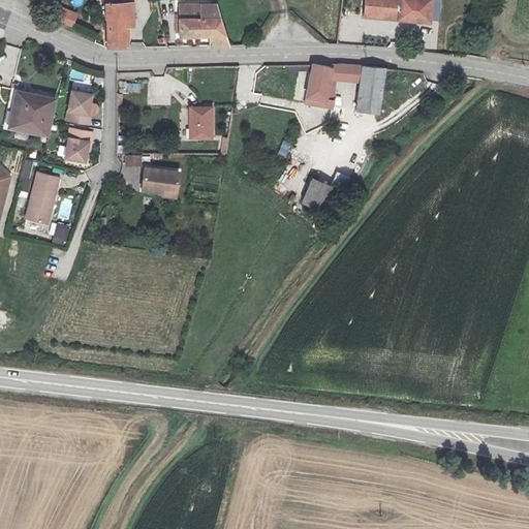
[(109,47),(129,45),(128,27),(134,27),(133,0),(105,0),(106,19),(109,19),(109,47)]
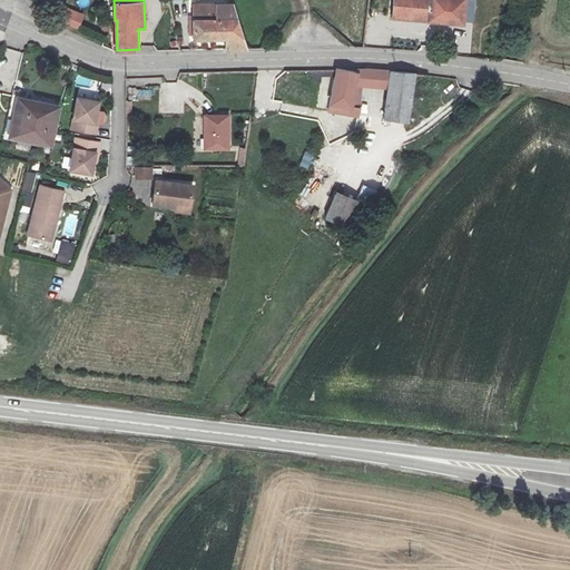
[(226,39),(226,51),(248,50),(238,22),(233,3),(200,5),(200,1),(195,0),(195,38),(226,39)]
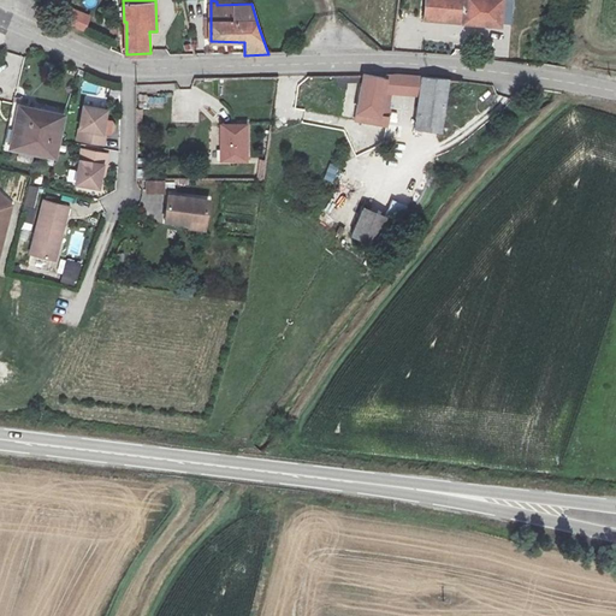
[(501,28),(501,23),(511,24),(514,0),(426,0),(425,21),(501,28)]
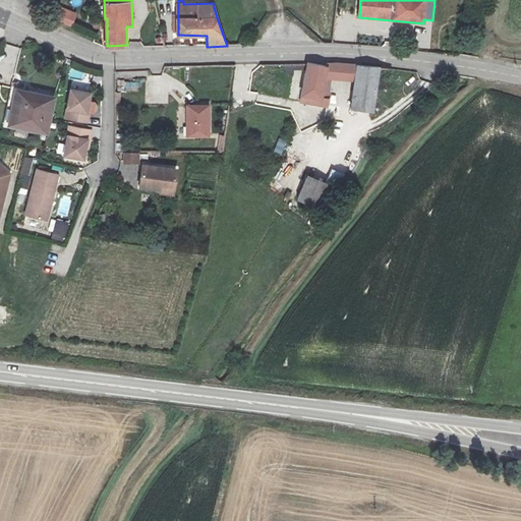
[(53,20),(69,26),(75,14),(59,7),(53,20)]
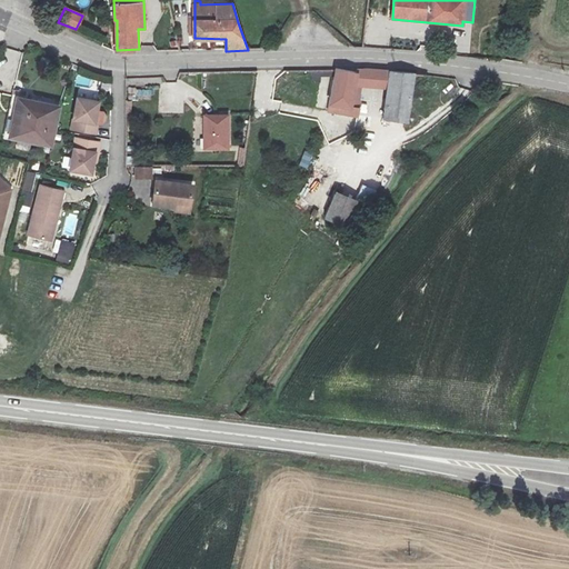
[(75,82),(108,91),(112,78),(79,68),(75,82)]
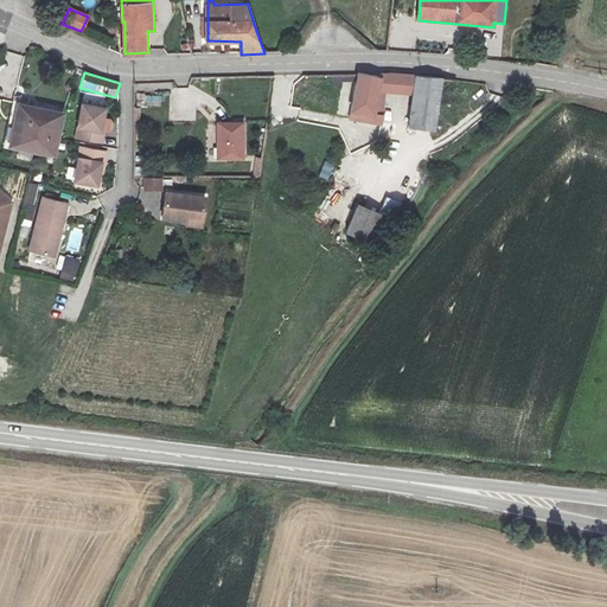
[(435,131),(442,78),(379,76),(379,80),(359,75),(351,119),(382,126),(384,115),(385,93),(414,95),(408,126),(435,131)]
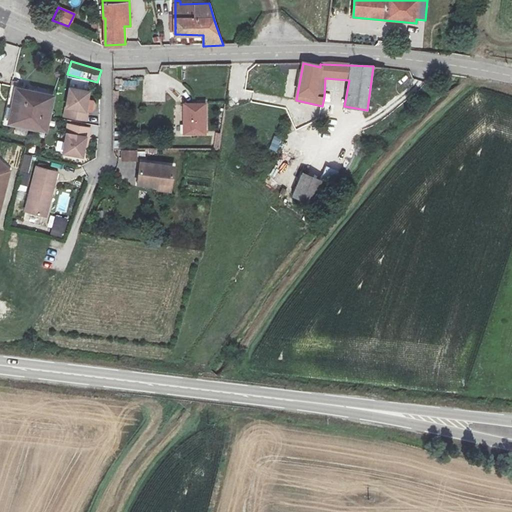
[(53,97),(15,89),(8,125),(46,132),(53,97)]
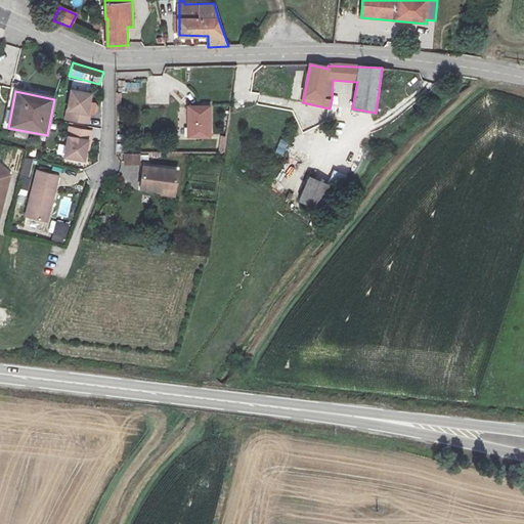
[(91,106),(89,106),(91,95),(72,92),(67,120),(89,124),(91,106)]
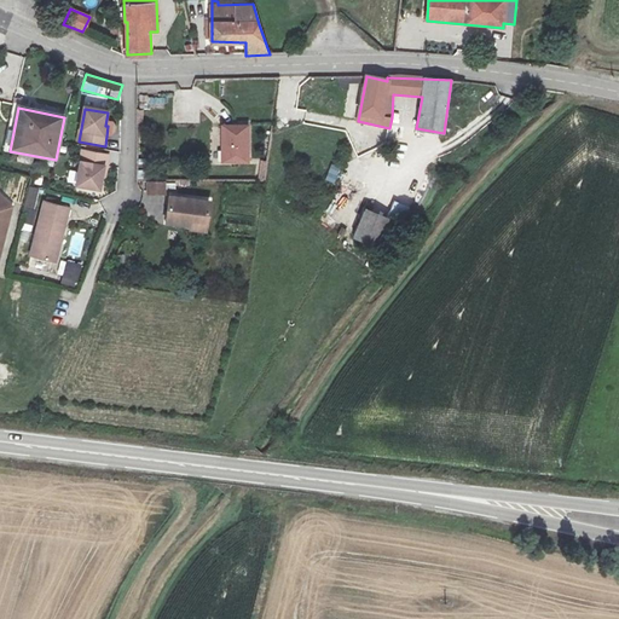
[(356,123),(352,139),(368,143),(371,126),(356,123)]
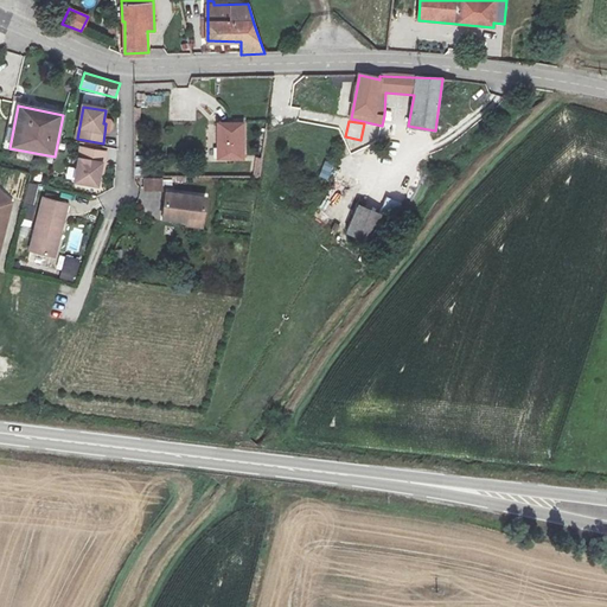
[(244,123),(217,123),(217,161),(244,160),(244,123)]
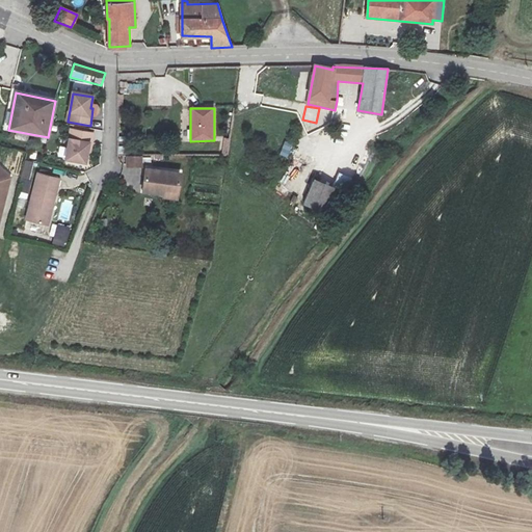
[(94,135),(72,131),(67,160),(85,163),(87,152),(90,152),(94,135)]
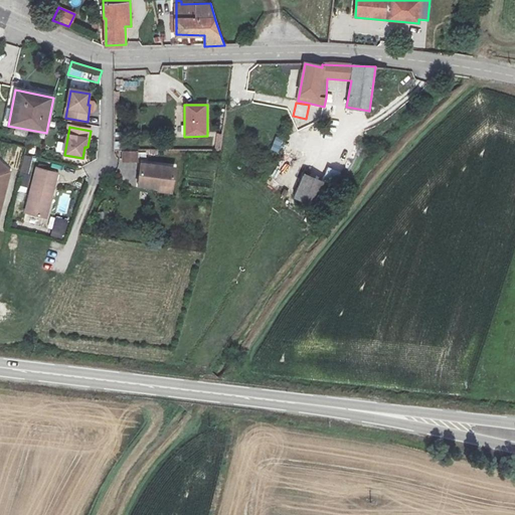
[(122,152),(123,161),(138,160),(138,151),(122,152)]
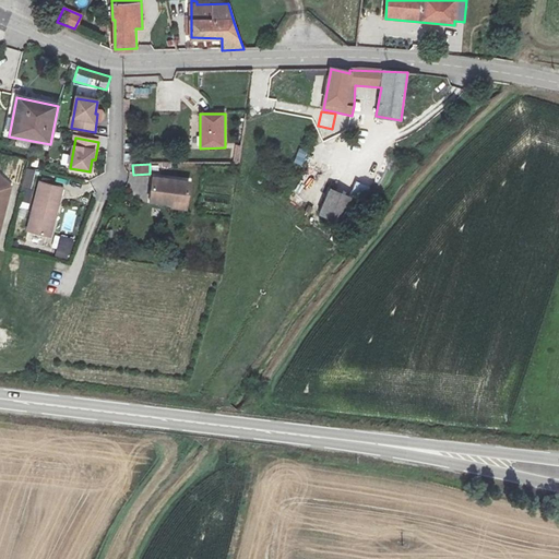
[(32,189),(36,170),(25,168),(21,186),(32,189)]
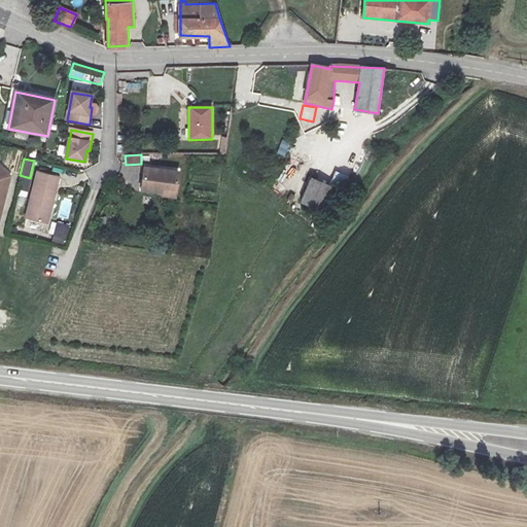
[(180,171),(144,167),(142,189),(161,191),(161,195),(177,197),(180,171)]
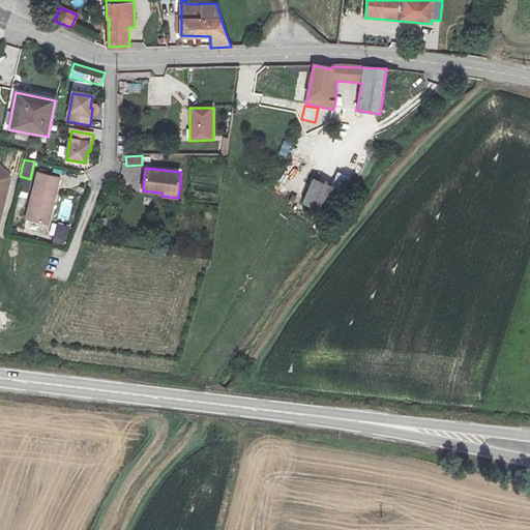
[(0,169),(0,210),(9,178),(0,169)]
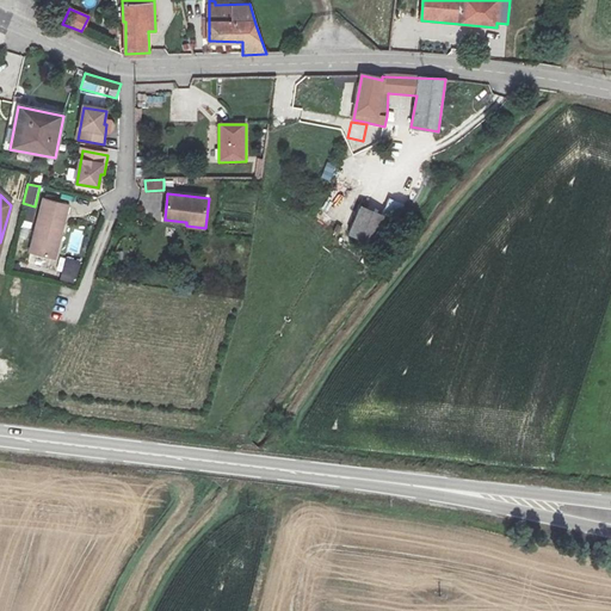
[(60,241),(68,205),(44,199),(31,253),(53,258),(57,240),(60,241)]
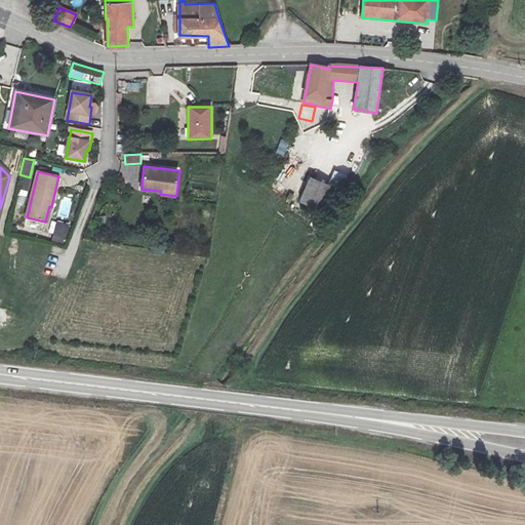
[(332,188),(311,178),(300,202),(321,211),(332,188)]
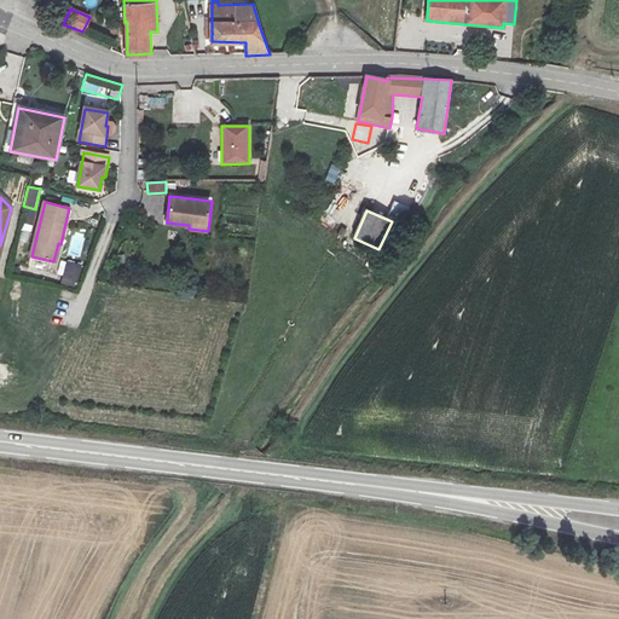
[(62,282),(76,284),(80,264),(67,261),(62,282)]
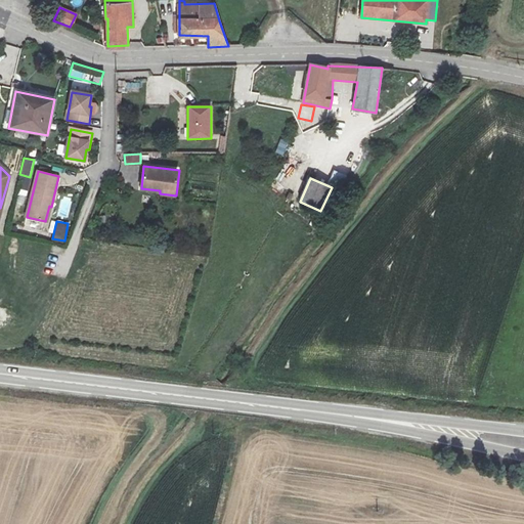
All buildings are outlined.
